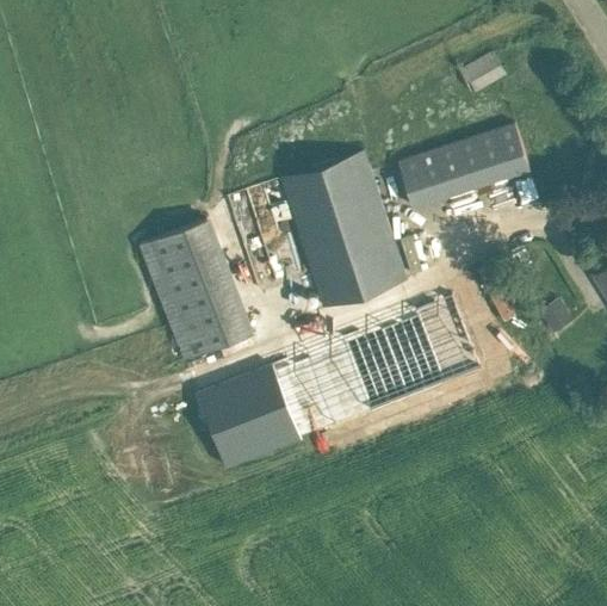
[(457,74),(469,94),(502,76),(490,55),(457,74)]
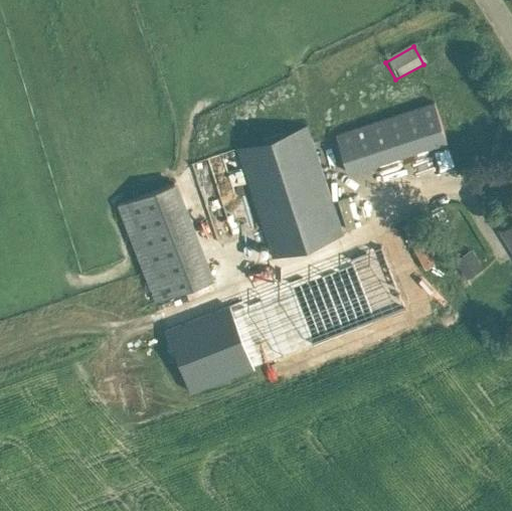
[(445,144),(432,105),(333,137),(346,176),(445,144)]
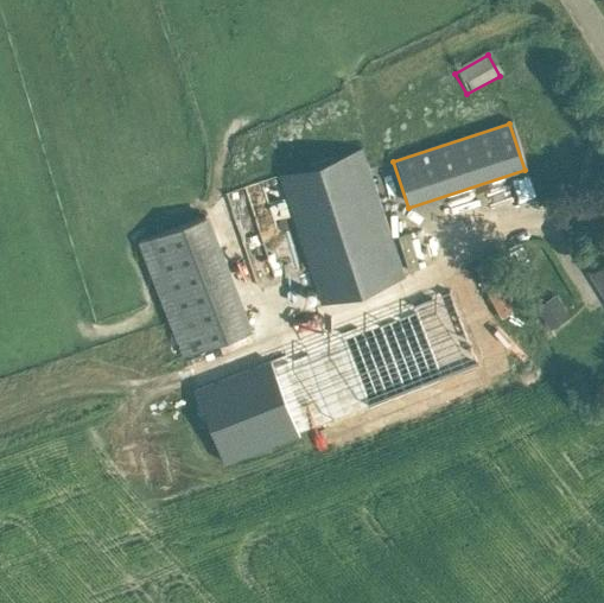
[(400,277),(357,148),(277,176),(319,304),(400,277)]
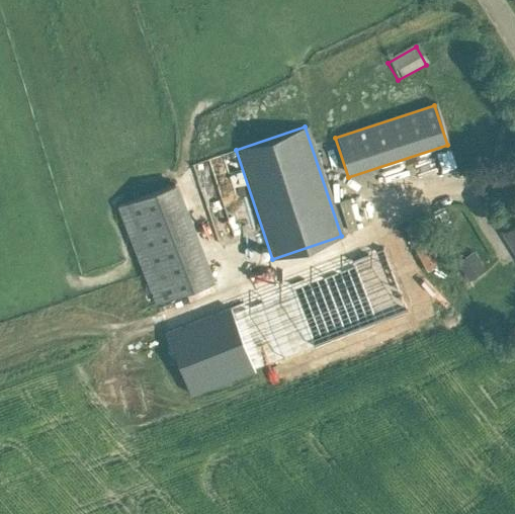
[(181,184),(117,207),(154,307),(218,283),(181,184)]
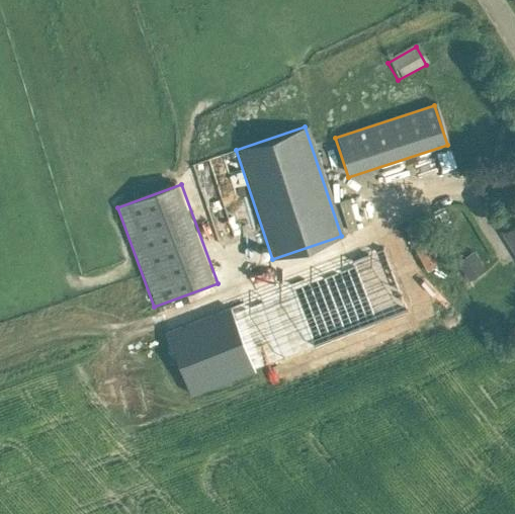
[(514,228),(503,236),(514,256),(514,228)]
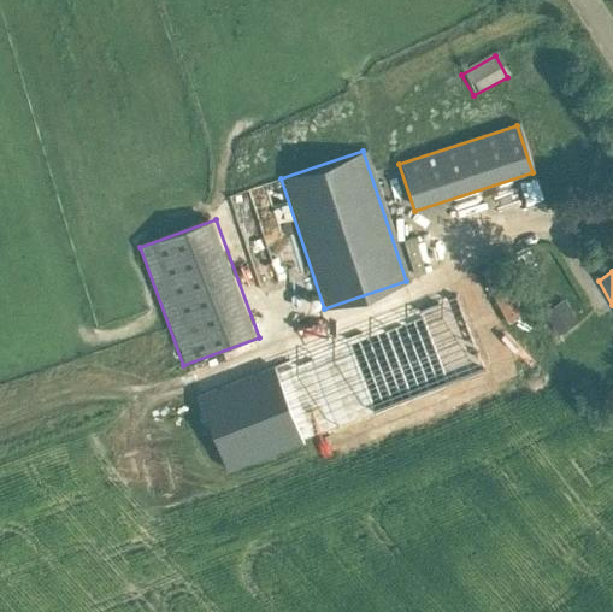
[(196,393),(227,470),(477,372),(448,296),(196,393)]
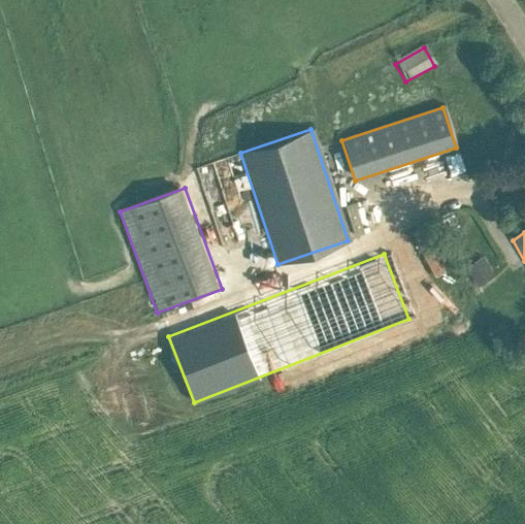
[(464,269),(476,289),(494,277),(482,259),(464,269)]
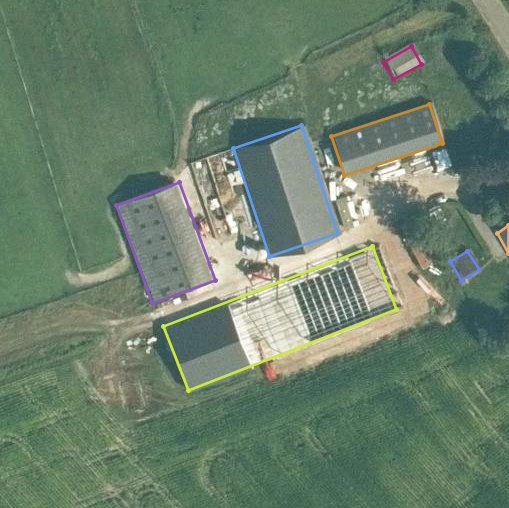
[(399,272),(416,309),(427,304),(411,267),(399,272)]
